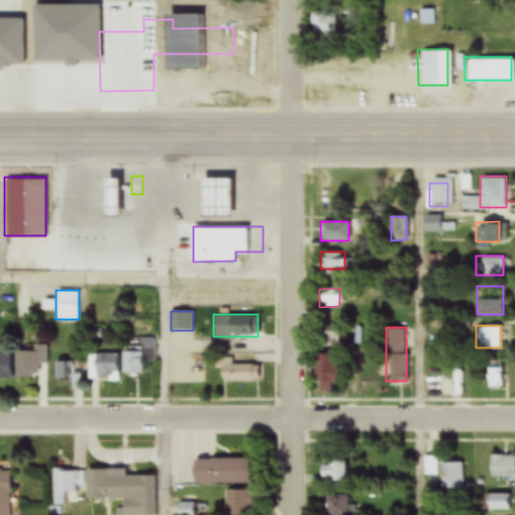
[(37,363),(46,363),(46,343),(33,344),(33,349),(13,350),(14,377),(37,376),(37,363)]
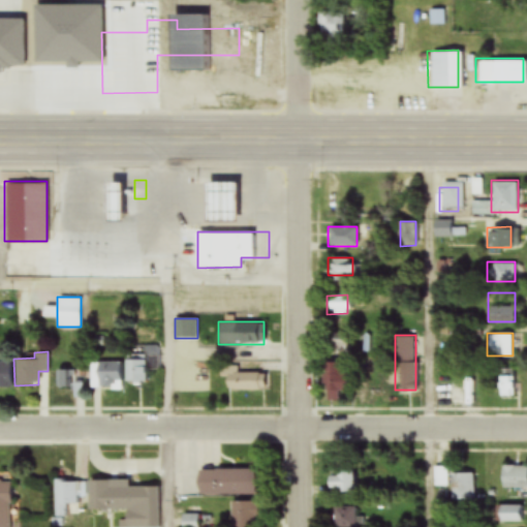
[(126,381),(148,381),(148,353),(126,353),(126,381)]
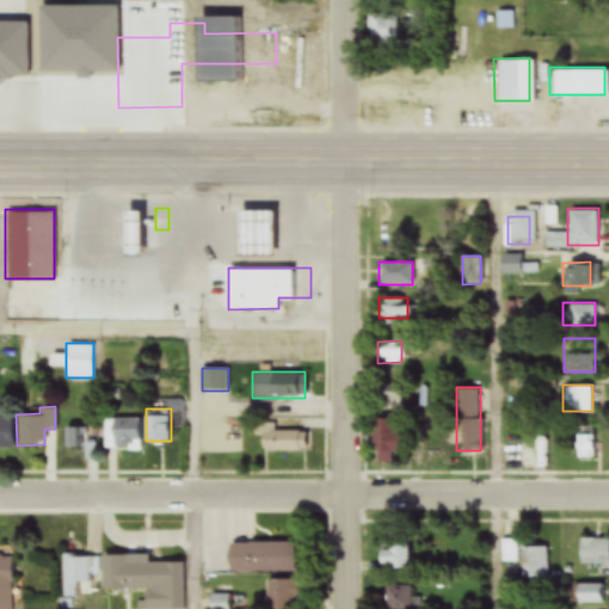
[(0,446),(11,446),(11,416),(0,414),(0,446)]
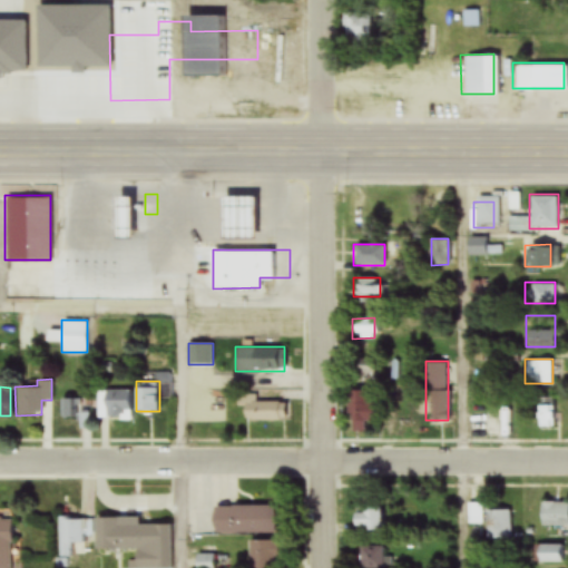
[(133,419),(133,390),(97,390),(97,419),(133,419)]
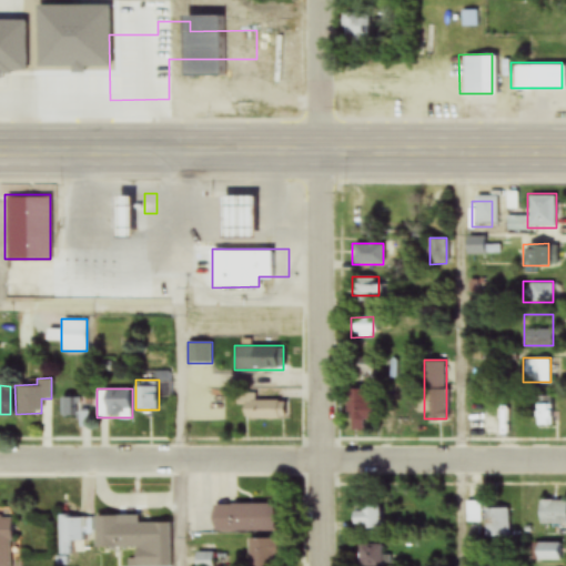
[(352,388),(352,425),(361,425),(361,420),(373,420),(373,388),(352,388)]
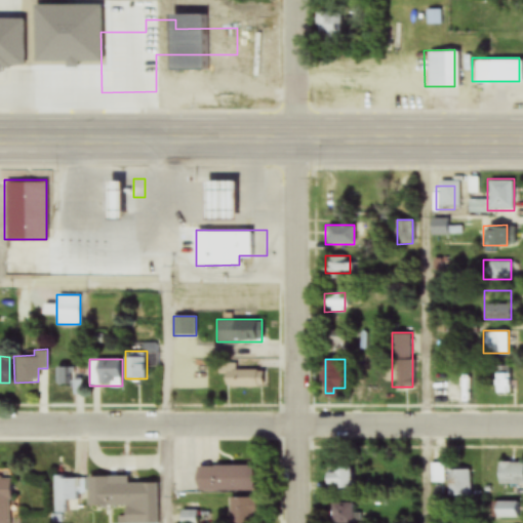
[(361,389),(378,389),(378,360),(361,360),(361,389)]
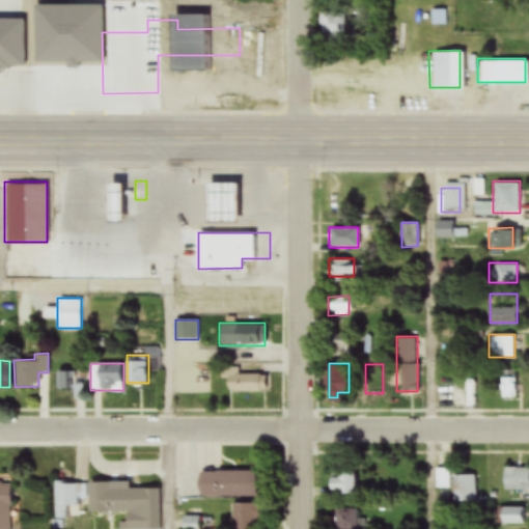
[(75,388),(75,396),(84,396),(84,368),(56,368),(56,388),(75,388)]
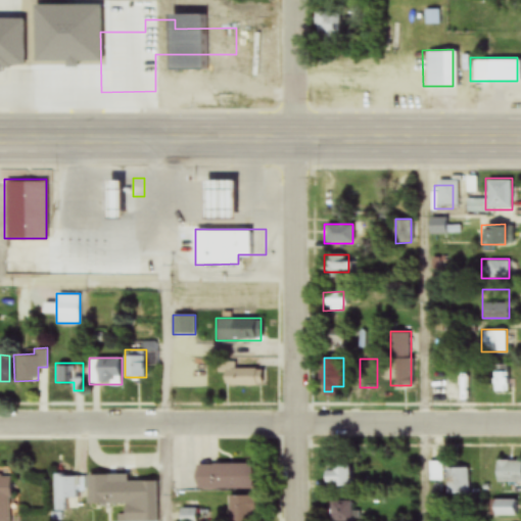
[(492,390),(509,390),(509,364),(492,364),(492,390)]
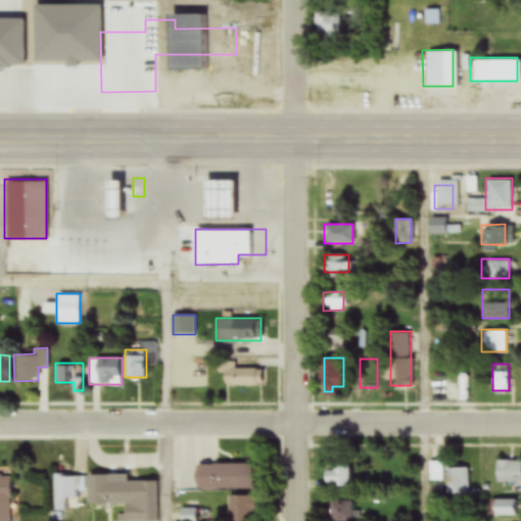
[(259,382),(259,368),(228,368),(228,382),(259,382)]
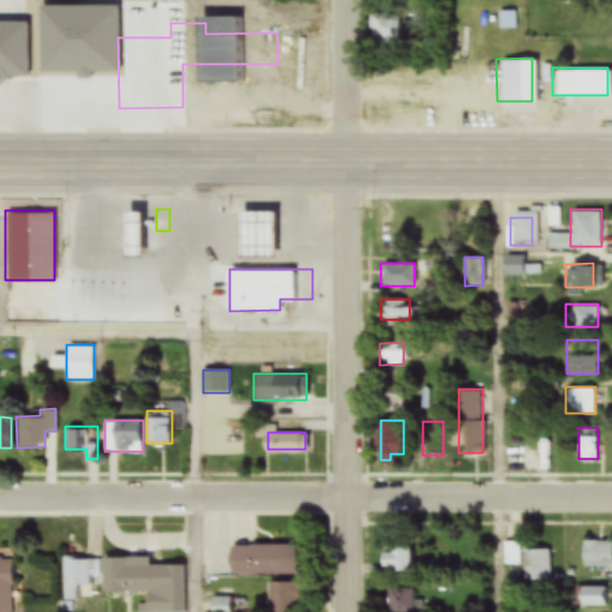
[(611,565),(611,539),(582,539),(582,565),(611,565)]
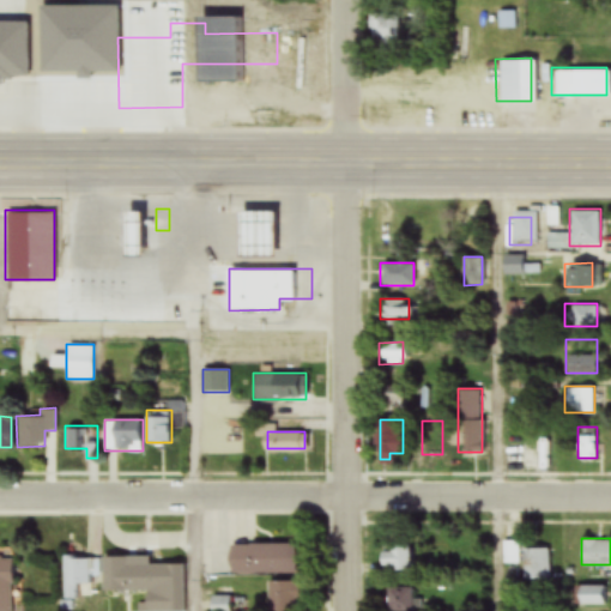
[(380,543),(380,574),(409,574),(409,543),(380,543)]
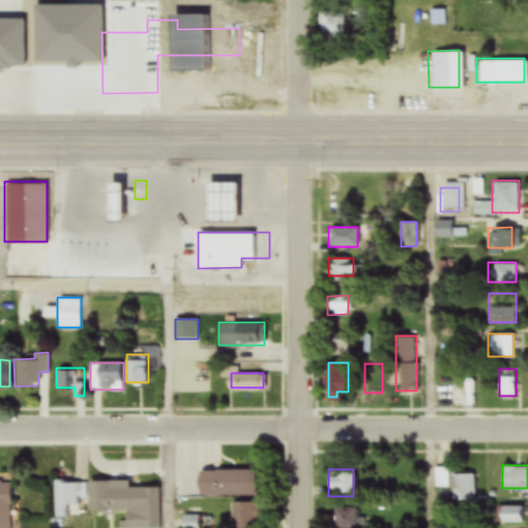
[(254,470),(200,470),(200,494),(254,494),(254,470)]
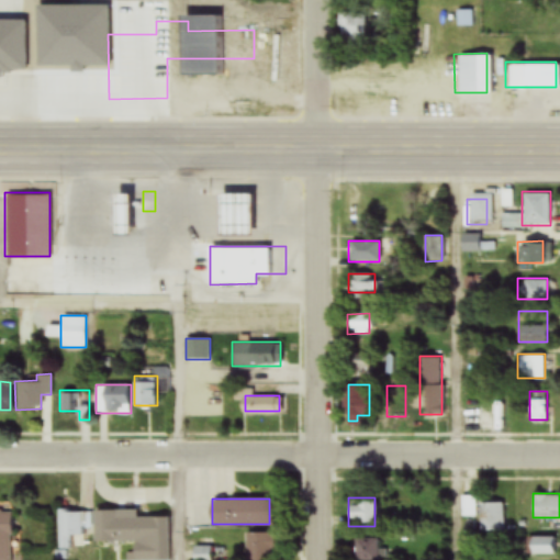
[(478,530),(504,530),(504,500),(461,500),(461,515),(478,515),(478,530)]
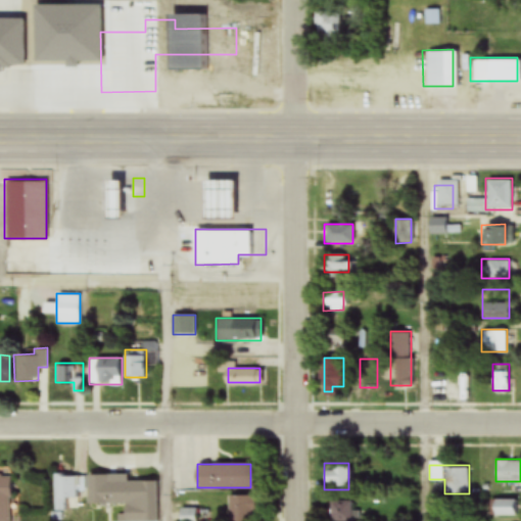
[(54,473),(54,510),(66,510),(66,498),(80,498),(80,473),(54,473)]
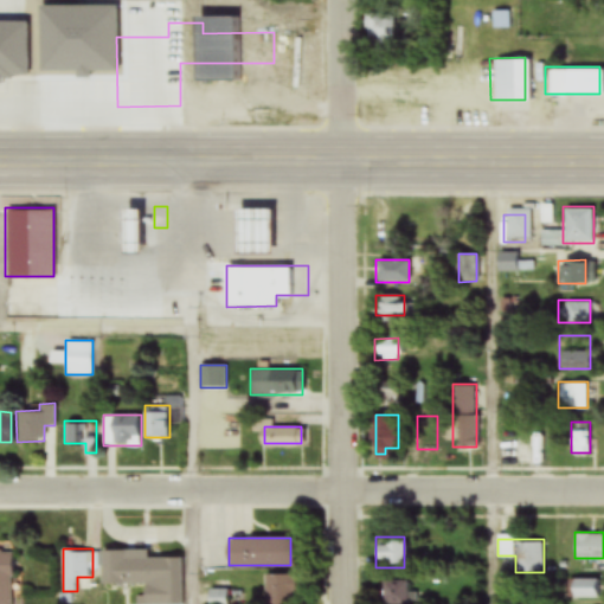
[(184,552),(101,553),(101,584),(142,584),(143,603),(185,603),(184,552)]
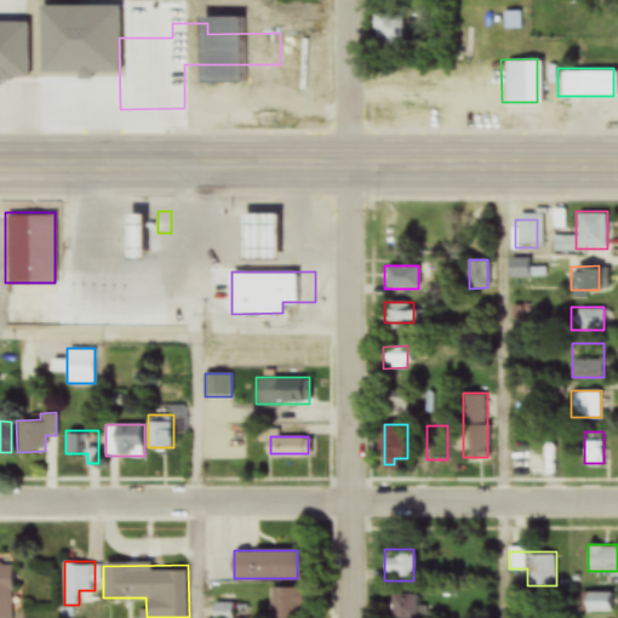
[(301,588),(270,588),(270,617),(301,617),(301,588)]
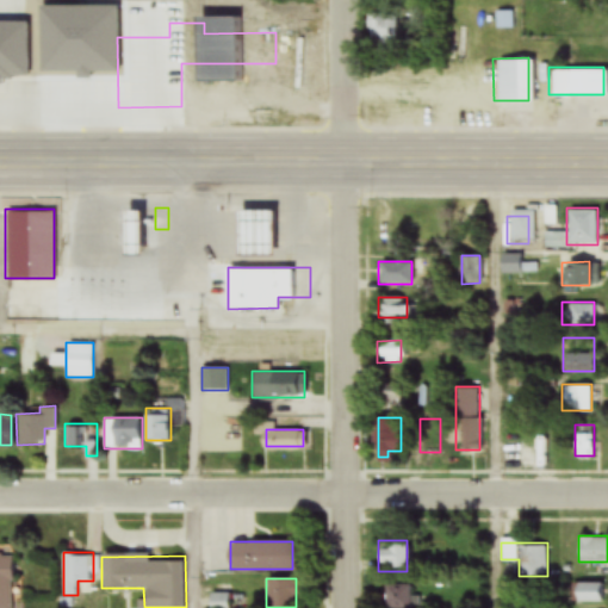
[(574,600),(601,600),(601,581),(574,581),(574,600)]
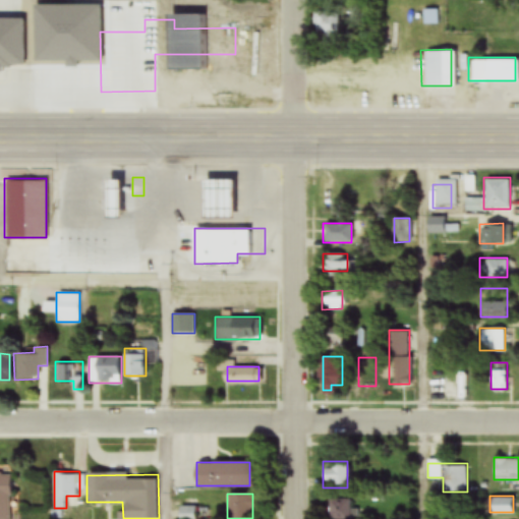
[(326,498),(326,518),(348,518),(348,498),(326,498)]
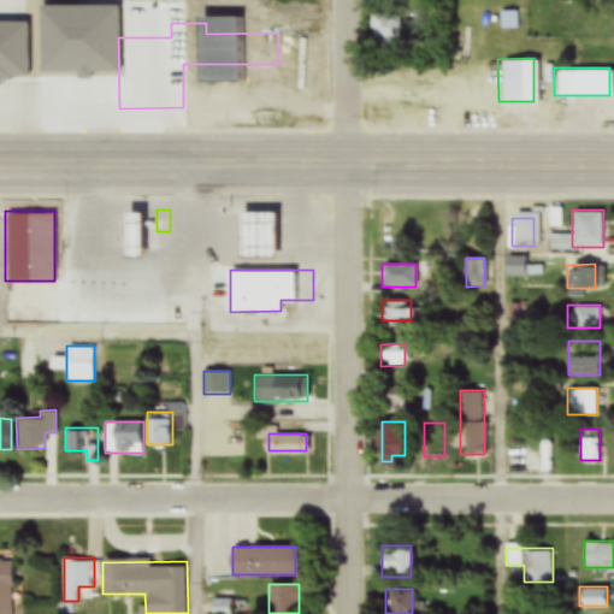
[(230,613),(230,598),(212,598),(211,613),(230,613)]
